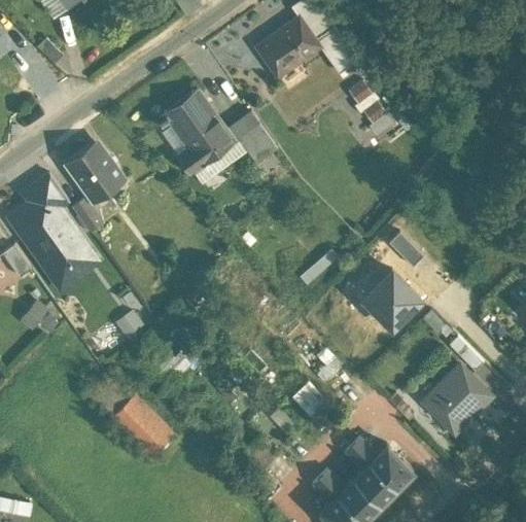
[(80,0),(58,0),(66,10),(80,0)]
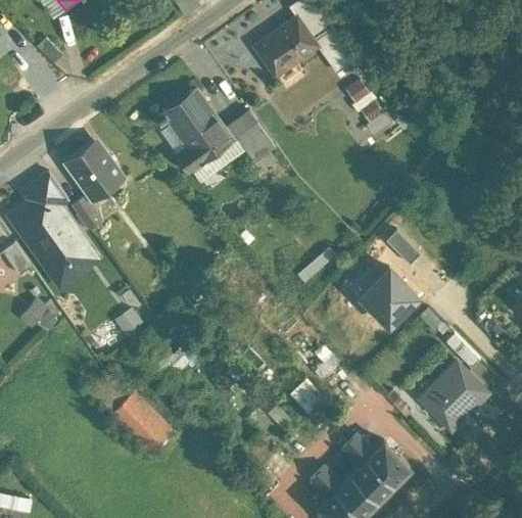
[(196,0),(182,0),(187,11),(199,6),(196,0)]
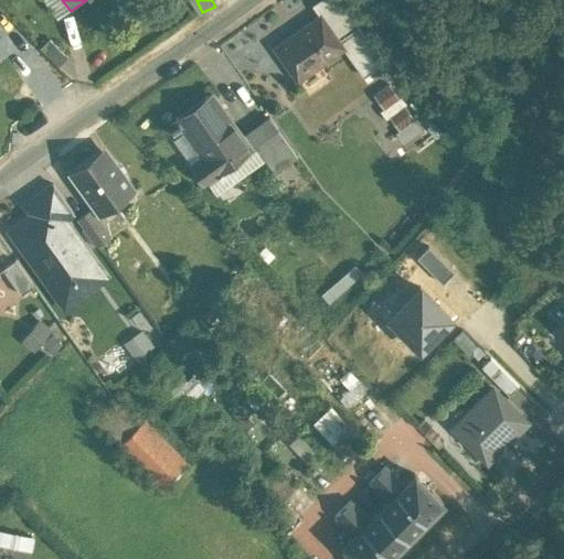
[(347,17),(327,30),(341,51),(350,44),(353,49),(364,41),(347,17)]
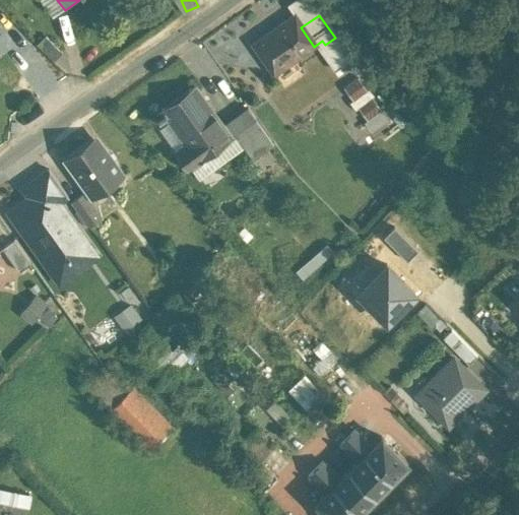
[(294,17),(251,47),(272,77),(290,65),(315,48),(314,47),(301,27),(294,17)]
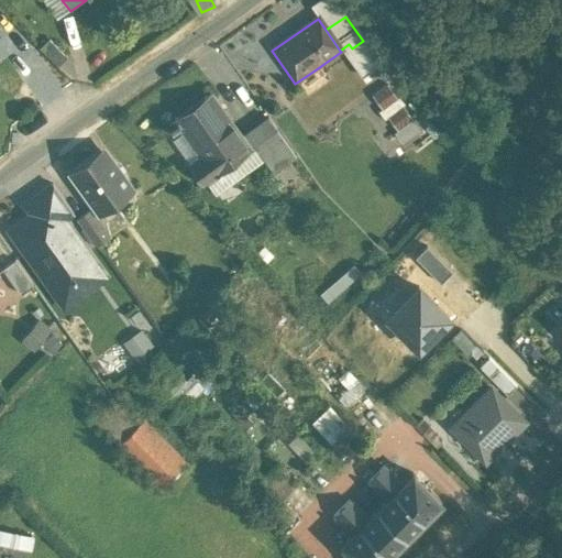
[(66,61),(47,42),(37,52),(56,70),(66,61)]
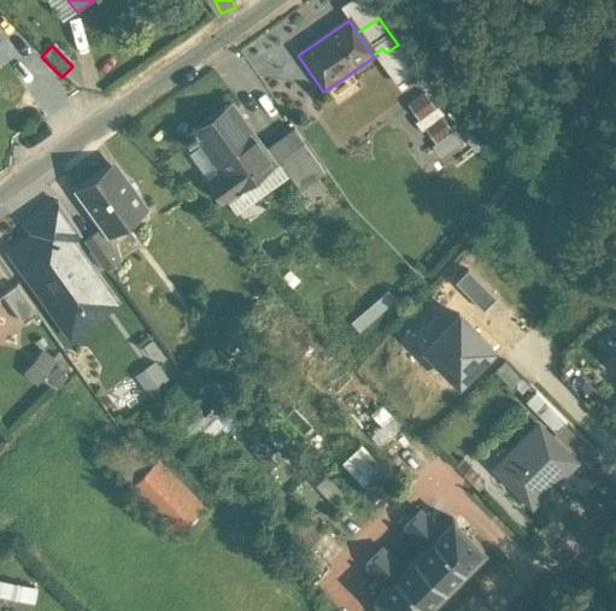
[(275,169),(229,105),(189,134),(193,137),(185,144),(187,148),(195,142),(220,175),(206,184),(221,206),(235,197),(275,169)]
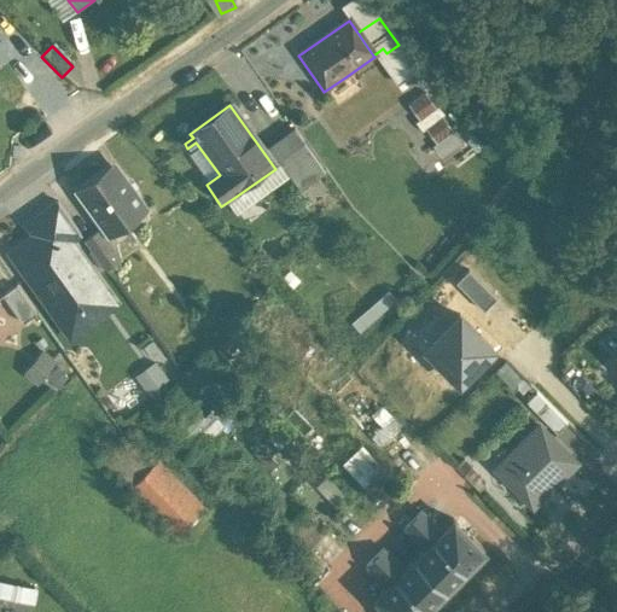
[(438,124),(429,111),(417,120),(426,133),(420,137),(447,172),(463,159),(436,126),(438,124)]
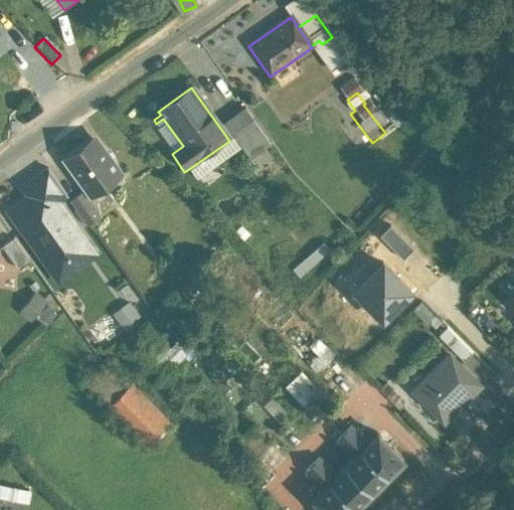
[(251,123),(231,137),(248,162),(270,147),(251,123)]
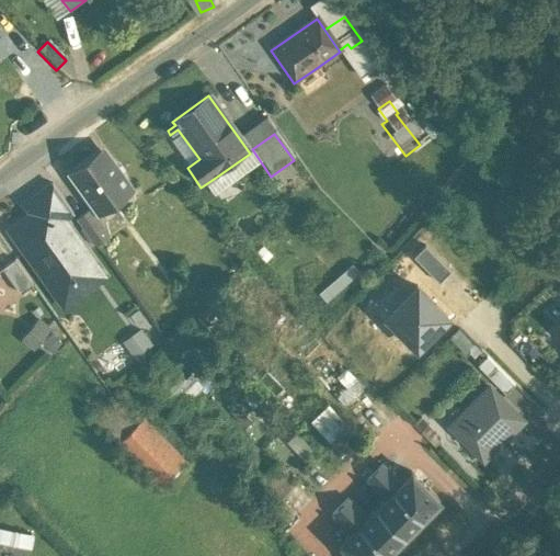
[(117,179),(99,152),(68,176),(93,211),(107,200),(113,206),(132,193),(121,177),(117,179)]
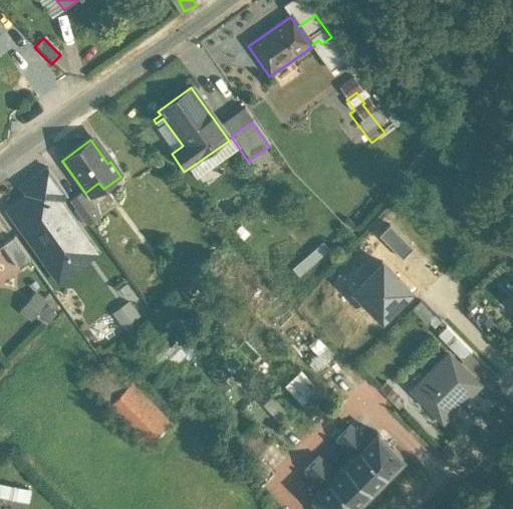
[(26,198),(5,214),(55,286),(94,259),(57,206),(63,201),(43,173),(20,189),(26,198)]
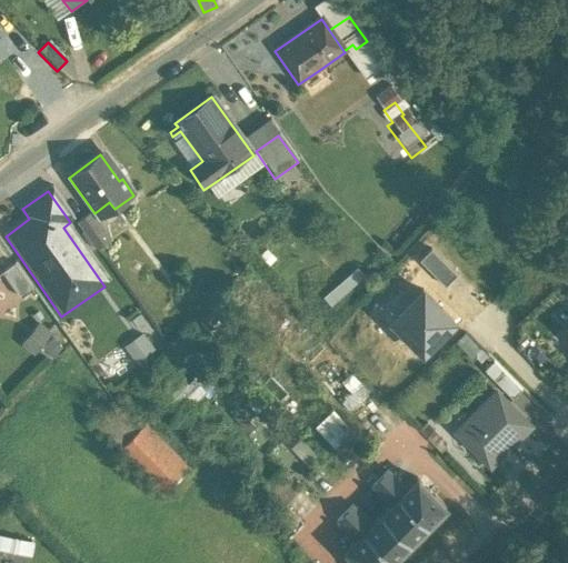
[(109,242),(90,215),(77,224),(96,251),(109,242)]
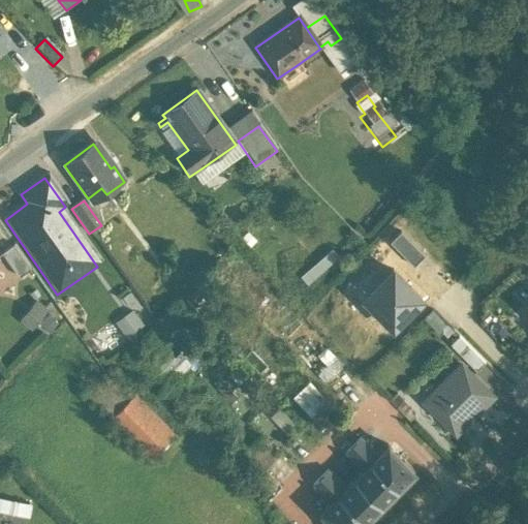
[(403,230),(393,241),(416,267),(428,256),(403,230)]
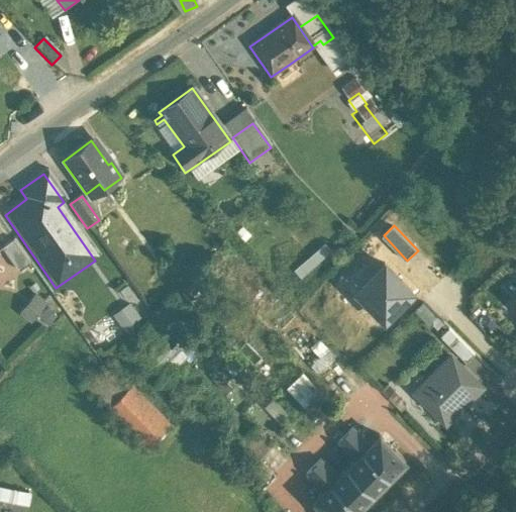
[(29,266),(12,241),(1,249),(17,274),(29,266)]
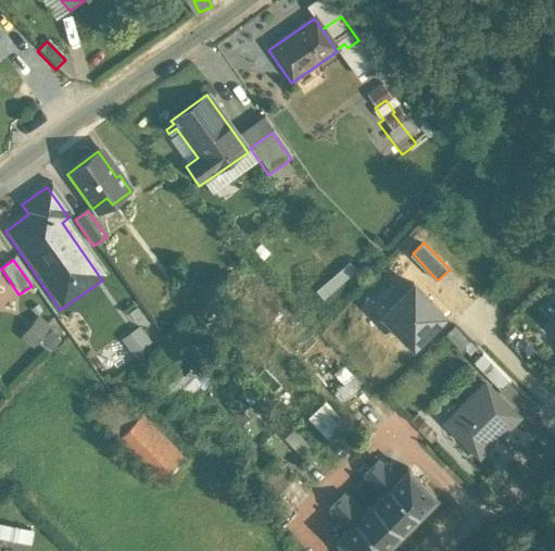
[(325,300),(356,271),(349,263),(318,292),(325,300)]
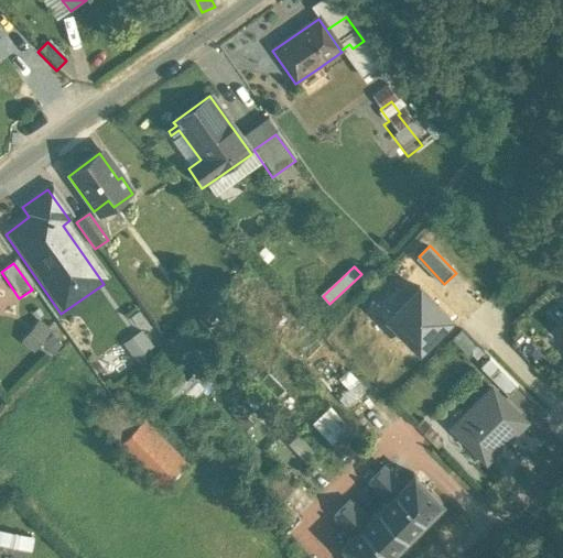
[(451,321),(420,287),(381,323),(412,357),(451,321)]
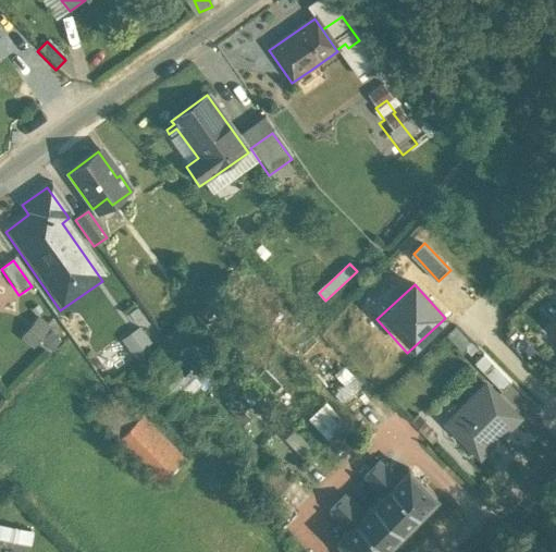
[(51,352),(61,342),(40,320),(22,336),(34,350),(42,343),(51,352)]
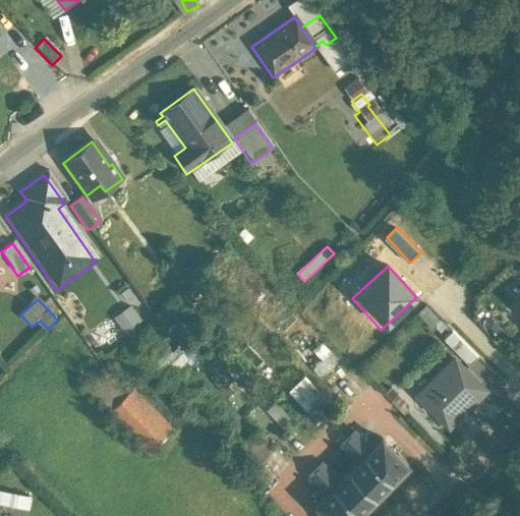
[(124,334),(141,322),(131,307),(114,319),(124,334)]
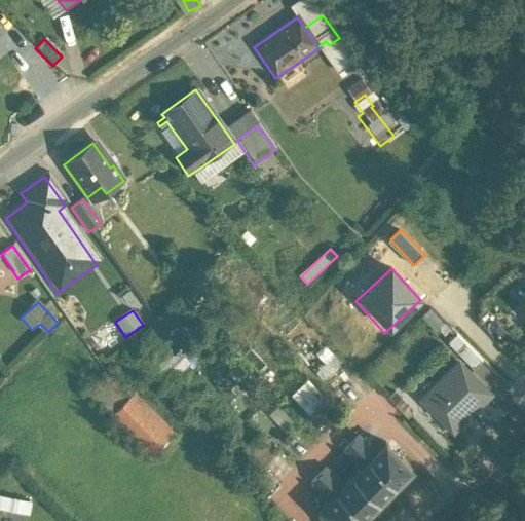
[(488,397),(458,366),(421,402),(452,433),(488,397)]
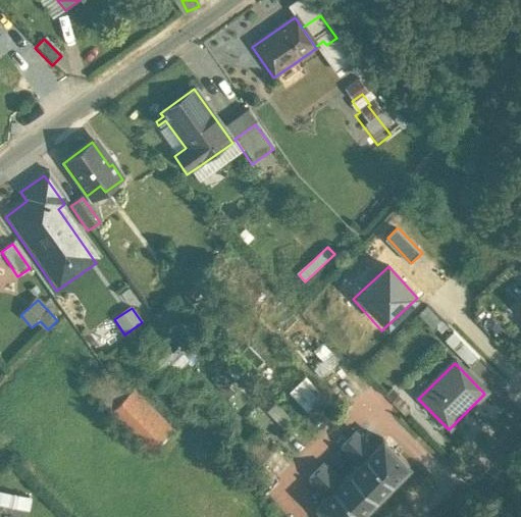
[(290,394),(306,410),(323,394),(306,377),(290,394)]
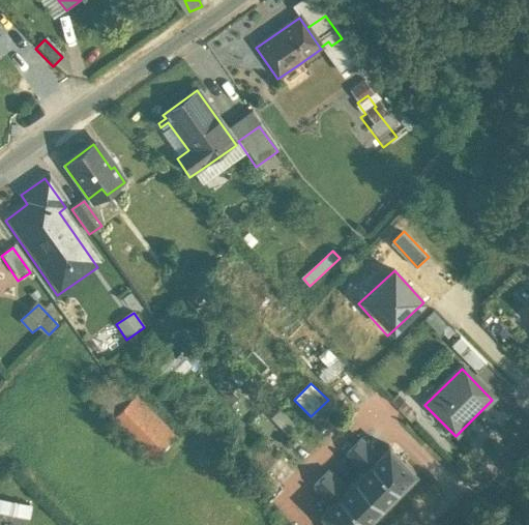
[(174,440),(134,398),(111,421),(151,464),(174,440)]
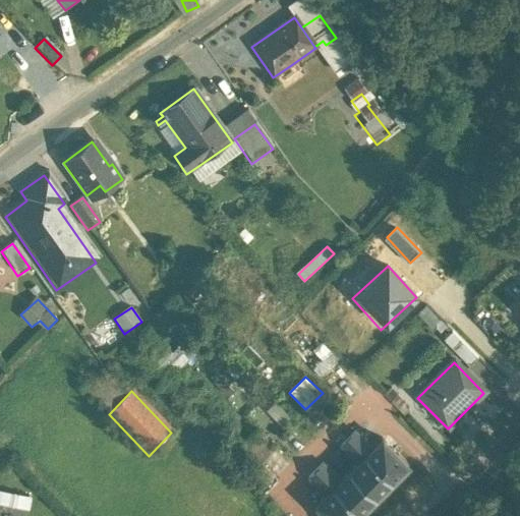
[(277,403),(268,411),(282,425),(290,418),(277,403)]
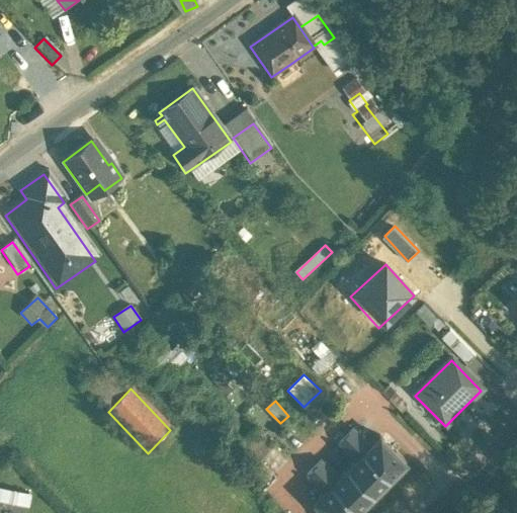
[(385,484),(405,464),(378,438),(366,450),(349,433),(342,440),(385,484)]
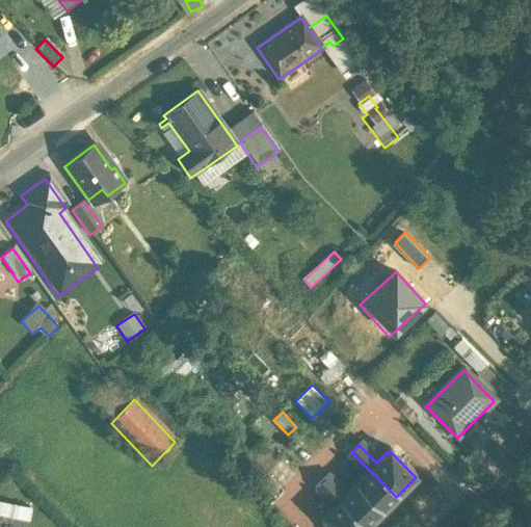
[(382,510),(396,497),(351,452),(344,459),(362,477),(355,483),(382,510)]
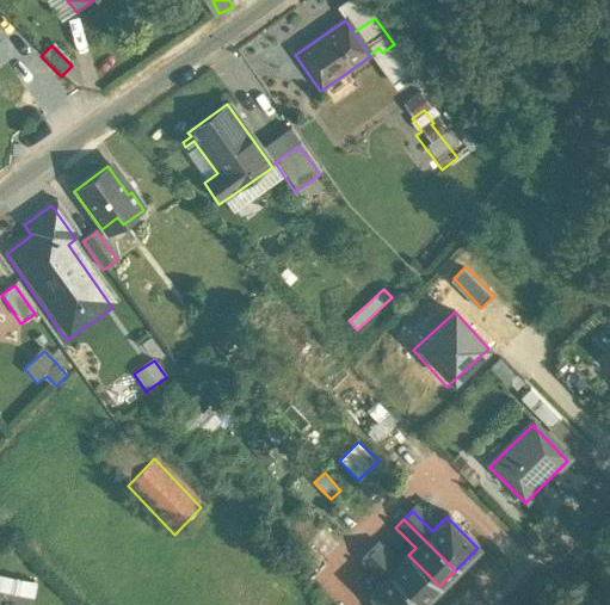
[(421,604),(439,586),(408,555),(398,566),(377,547),(369,555),(419,604),(421,604)]
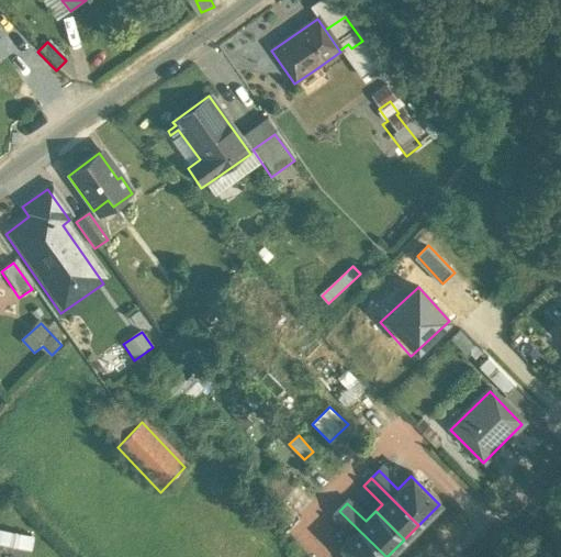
[(385,556),(339,511),(332,517),(350,536),(339,547),(349,556),(385,556)]
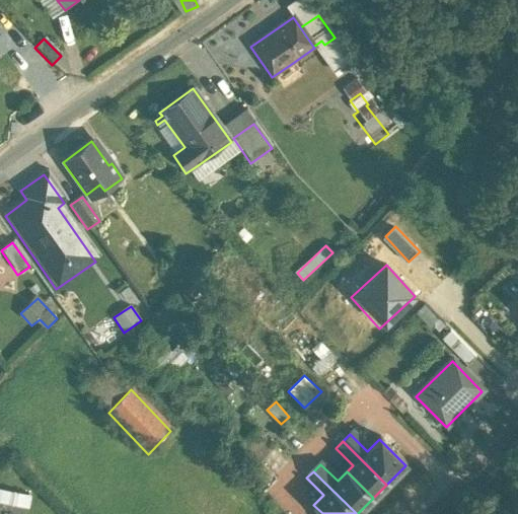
[(0,502),(30,509),(32,495),(0,488),(0,502)]
